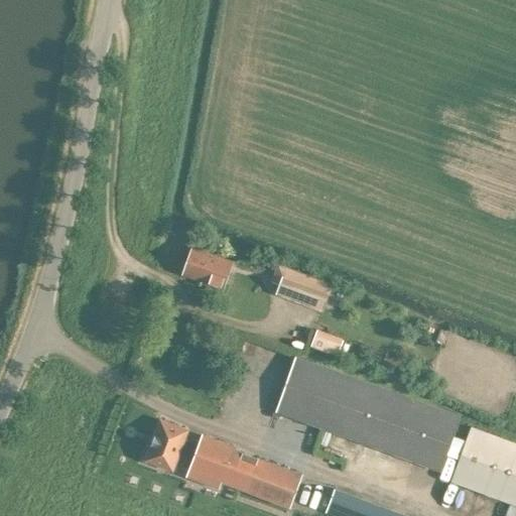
[(206,281),(224,286),(234,259),(192,244),(182,272),(206,280),(206,281)]
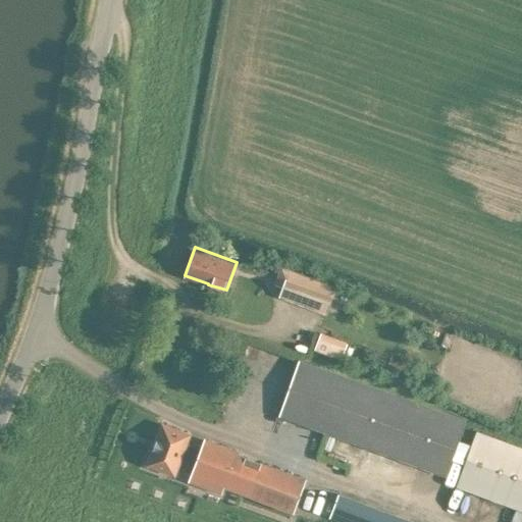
[(281,265),(274,283),(282,286),(279,295),(326,313),(336,284),(281,265)]
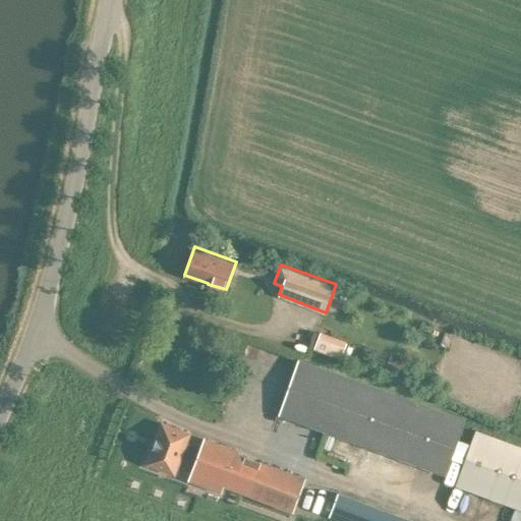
[(118,290),(116,307),(126,308),(129,291),(118,290)]
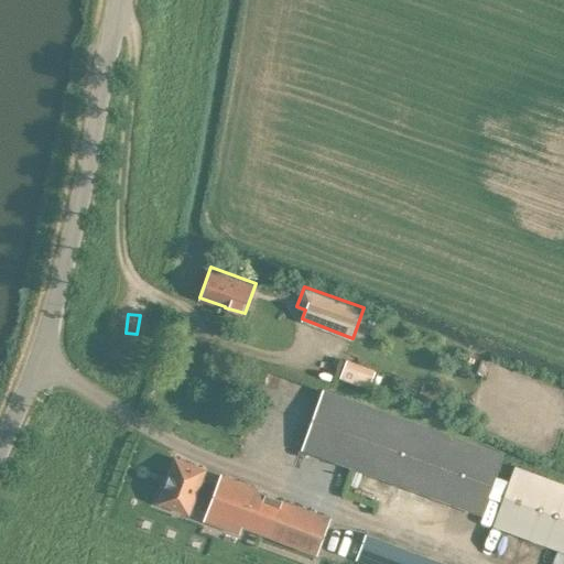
[(367,384),(373,367),(346,357),(339,375),(367,384)]
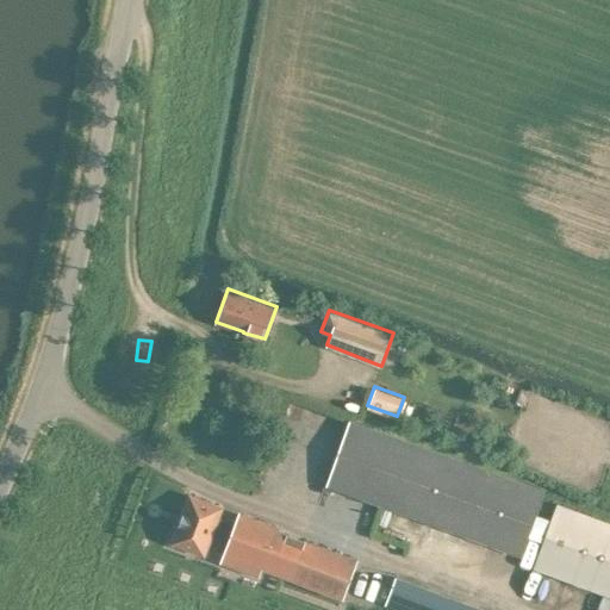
[(349,418),(325,485),(522,555),(529,534),(543,540),(533,568),(609,596),(609,522),(556,503),(551,518),(536,512),(546,486),(349,418)]
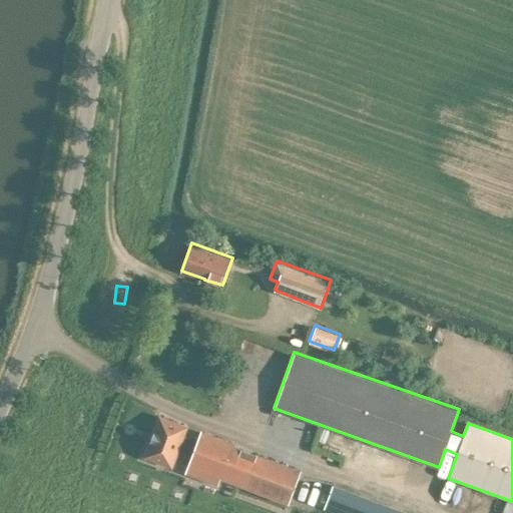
[(289,502),(300,470),(200,434),(198,439),(184,434),(187,425),(160,415),(145,457),(171,466),(177,450),(192,455),(188,465),(289,502)]
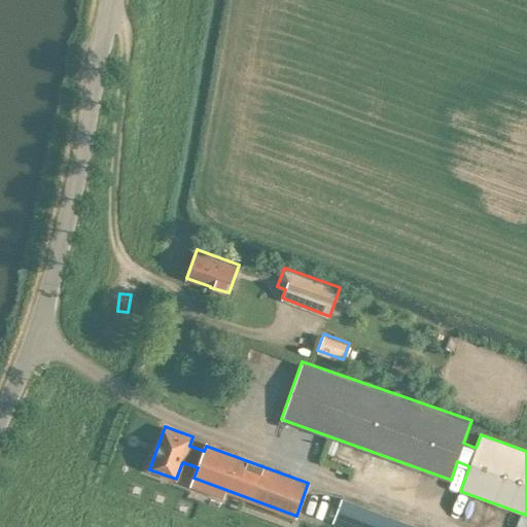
[(423,526),(342,496),(332,520),(351,526),(423,526)]
